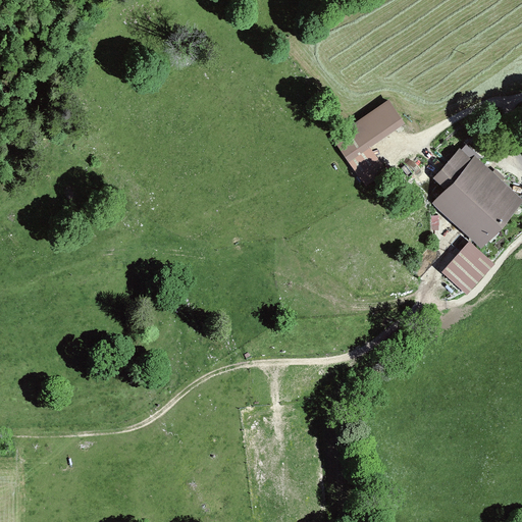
[(333,137),(350,160),(370,146),(406,123),(390,100),(333,137)]
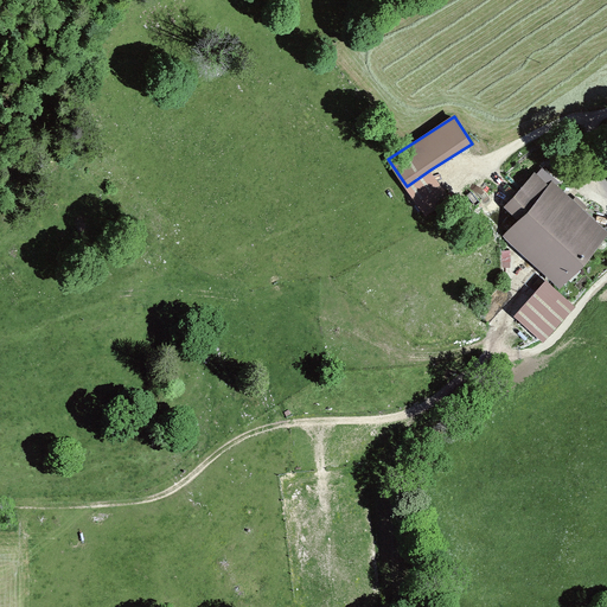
[(407,186),(427,216),(451,200),(430,170),(407,186)]
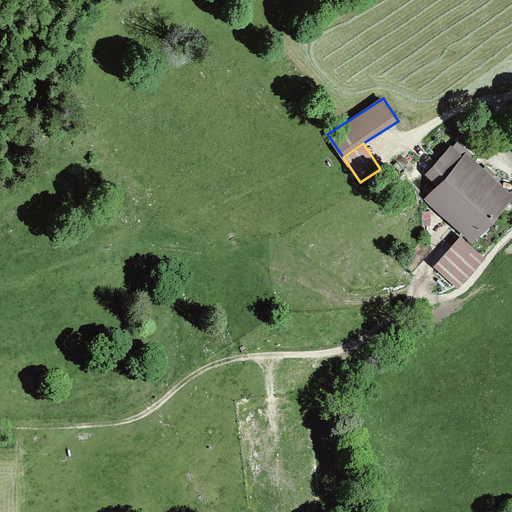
[(452,147),(427,175),(438,185),(463,158),(452,147)]
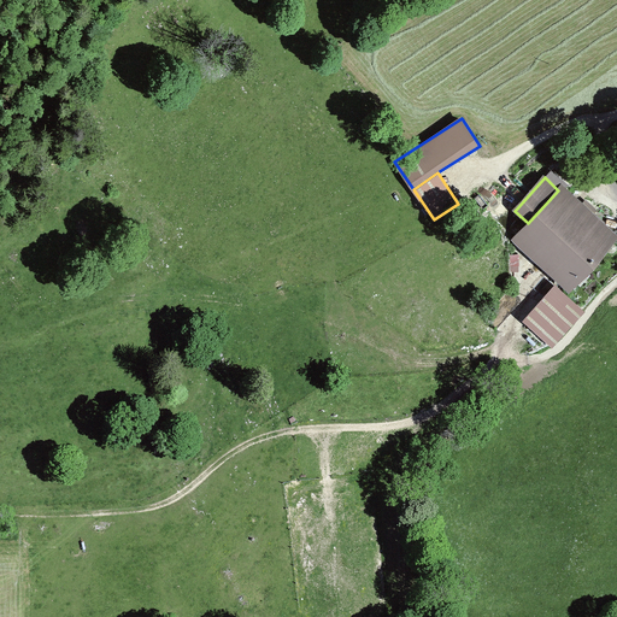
[(528,223),(513,240),(571,292),(616,239),(616,234),(563,186),(558,191),(528,223)]
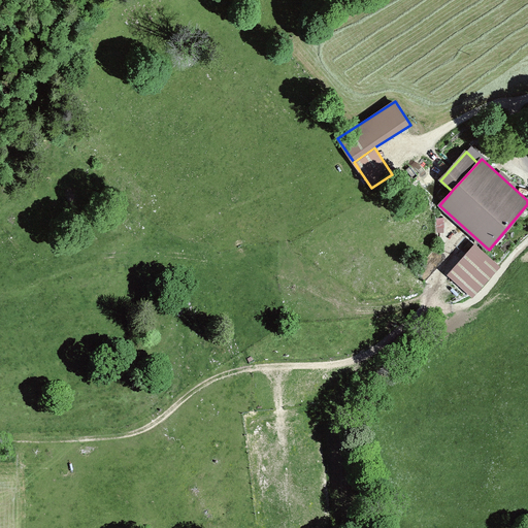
[(475,245),(450,275),(474,297),(501,267),(475,245)]
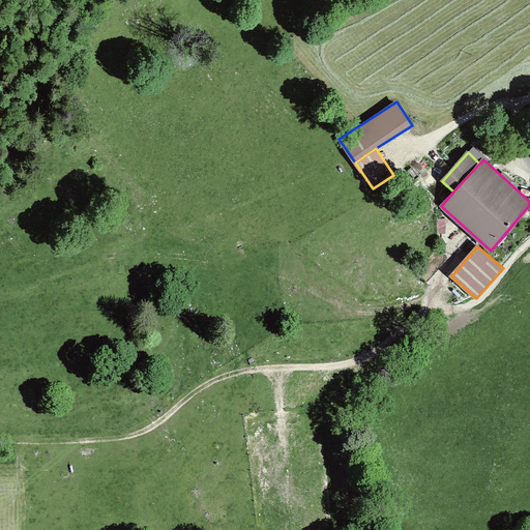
All buildings are outlined.
